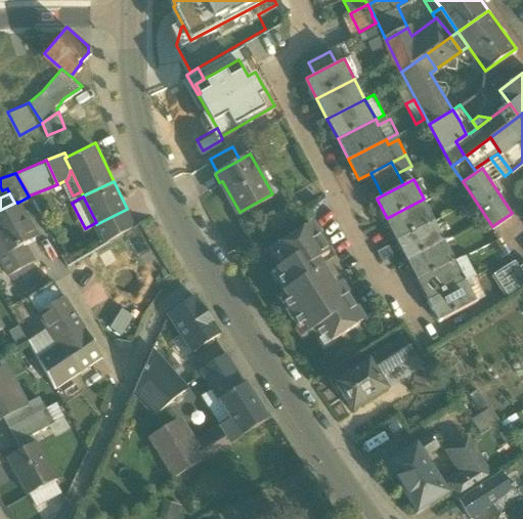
[(387,218),(397,239),(434,219),(424,199),(387,218)]
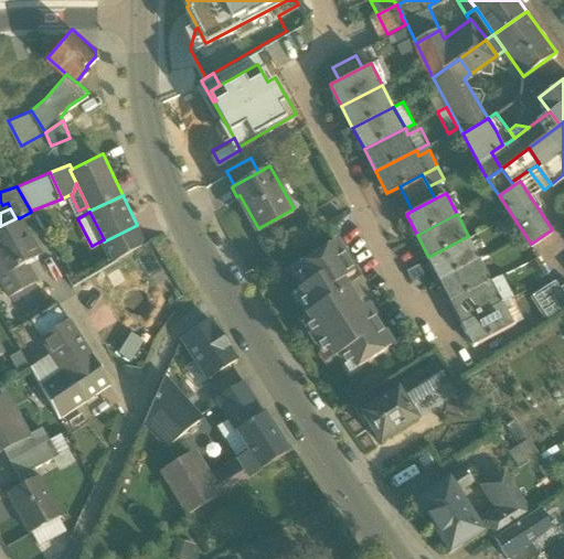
[(0,273),(24,260),(39,253),(19,218),(18,217),(16,218),(0,226),(0,273)]
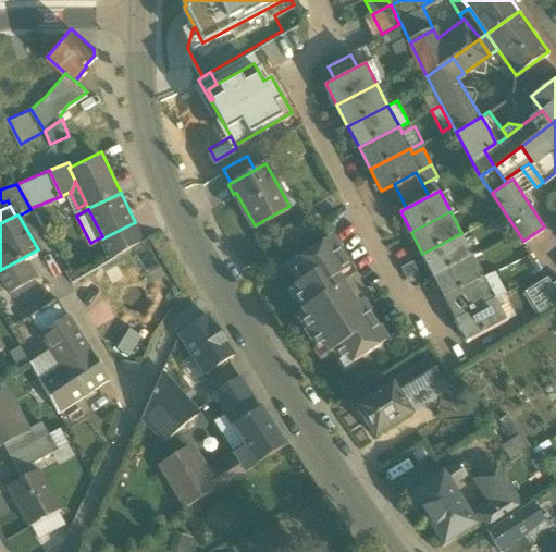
[(143,237),(135,222),(126,227),(134,243),(143,237)]
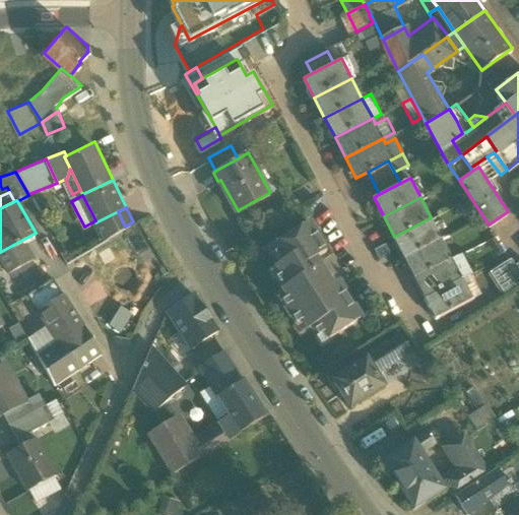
[(95,222),(104,239),(125,227),(118,211),(95,222)]
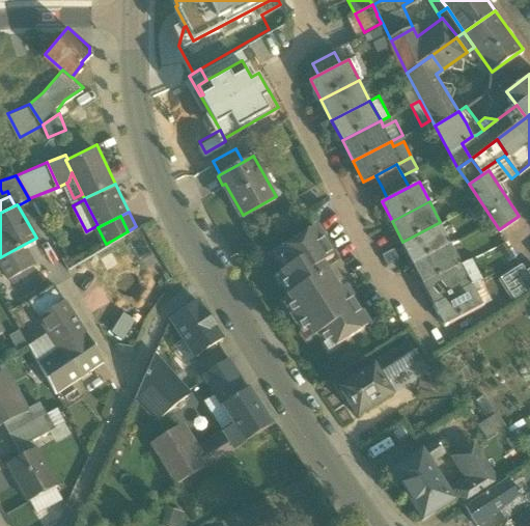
[(402,242),(413,261),(450,242),(440,222),(402,242)]
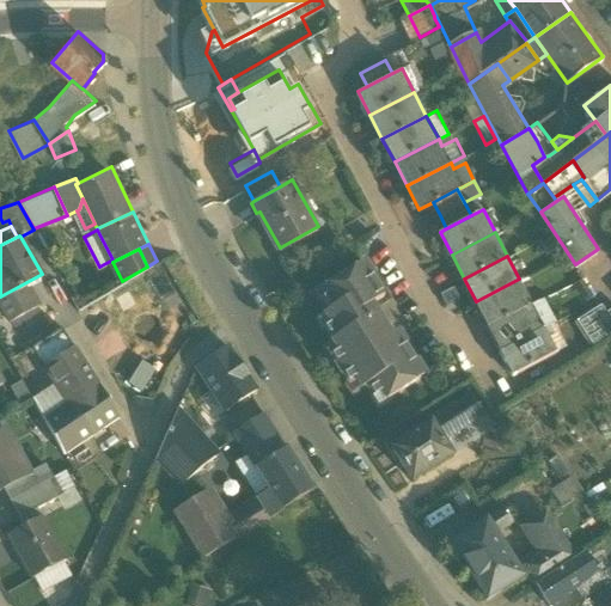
[(382,390),(386,397),(425,372),(396,328),(392,331),(373,300),(385,293),(364,259),(325,283),(329,291),(323,294),(331,306),(325,310),(331,319),(325,324),(334,336),(331,337),(338,348),(333,352),(350,379),(356,375),(362,385),(368,381),(376,395),(382,390)]
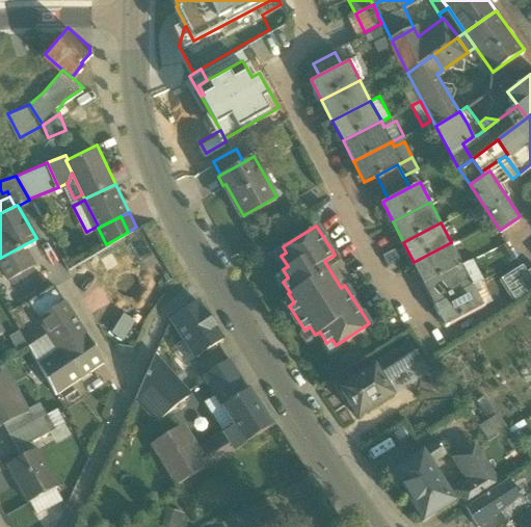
[(414,262),(424,282),(462,263),(451,242),(414,262)]
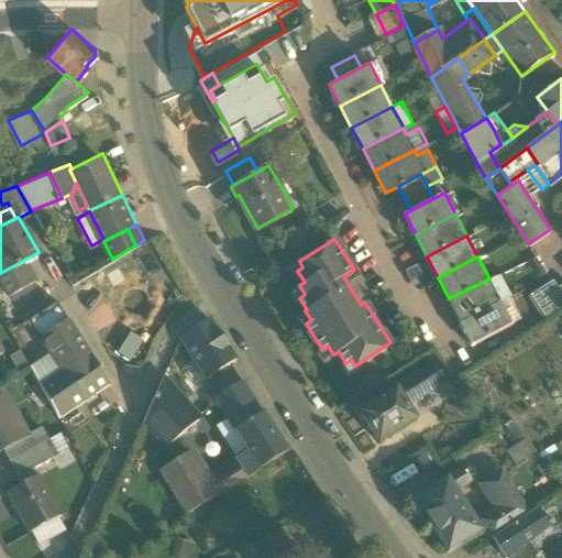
[(35,279),(24,260),(0,273),(0,277),(9,293),(35,279)]
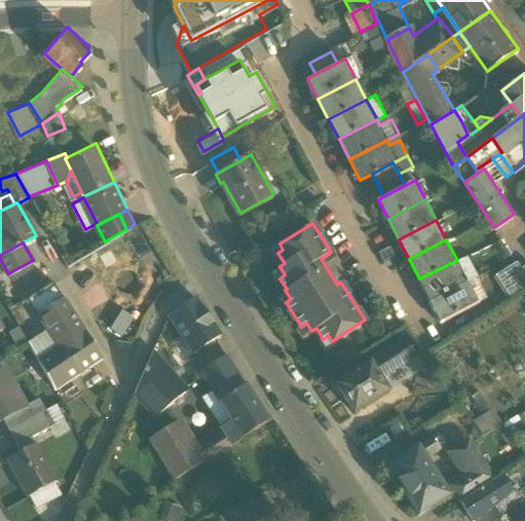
[(467,254),(457,260),(467,280),(477,275),(478,274),(467,254)]
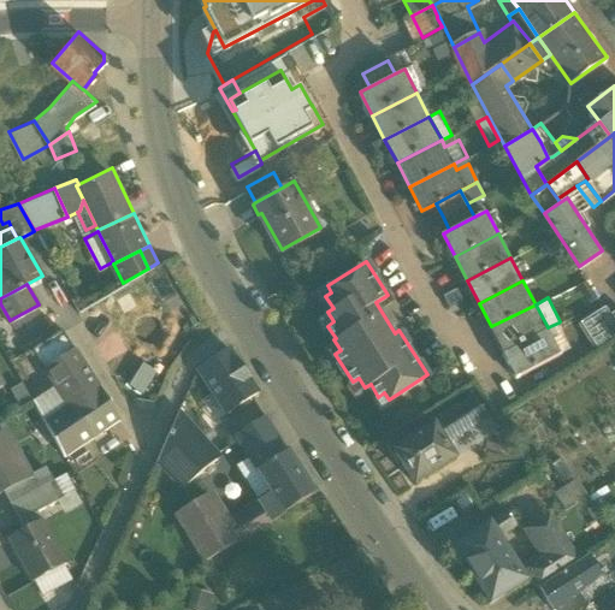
[(22,343),(51,326),(39,305),(10,320),(22,343)]
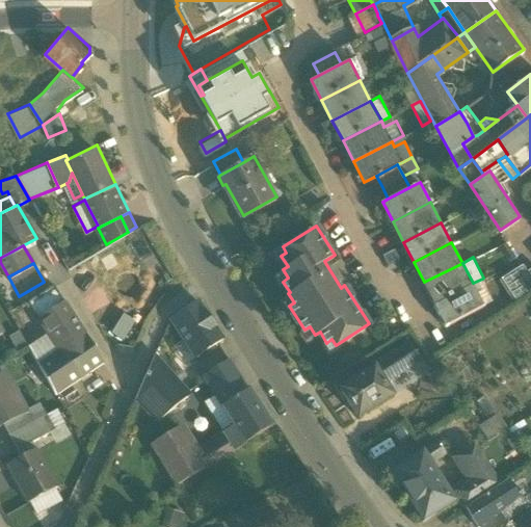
[(424,282),(435,302),(473,283),(462,263),(424,282)]
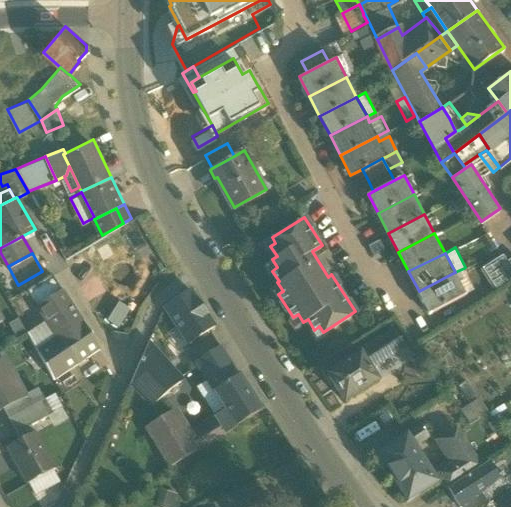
[(483,267),(495,286),(510,276),(510,264),(507,259),(504,254),(483,267)]
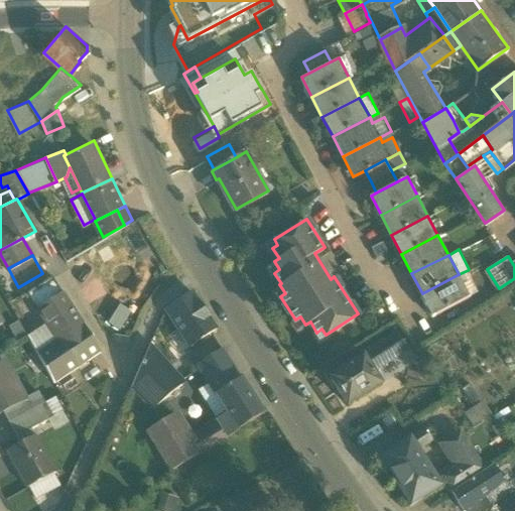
[(478,291),(468,270),(459,274),(470,295),(478,291)]
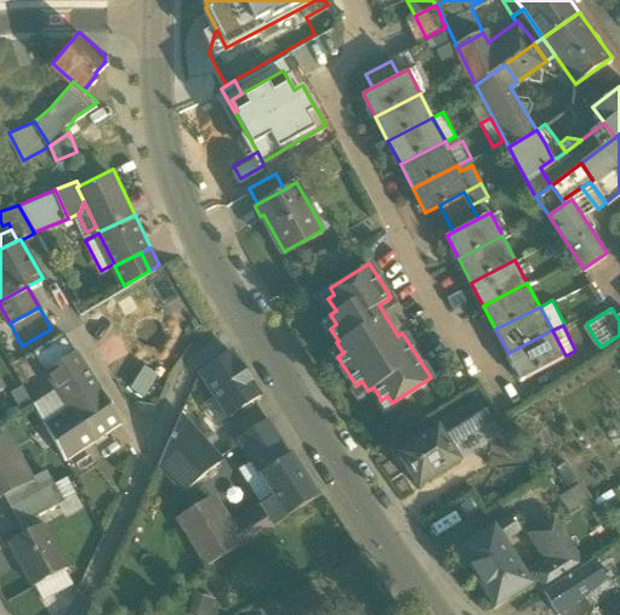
[(51,329),(22,346),(27,354),(34,349),(55,336),(51,329)]
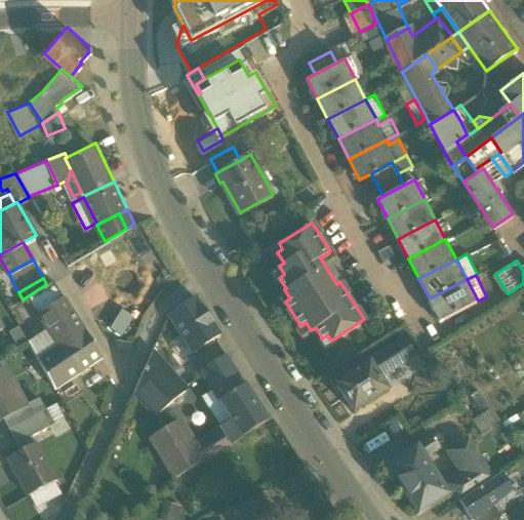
[(478,301),(467,279),(430,298),(441,320),(478,301)]
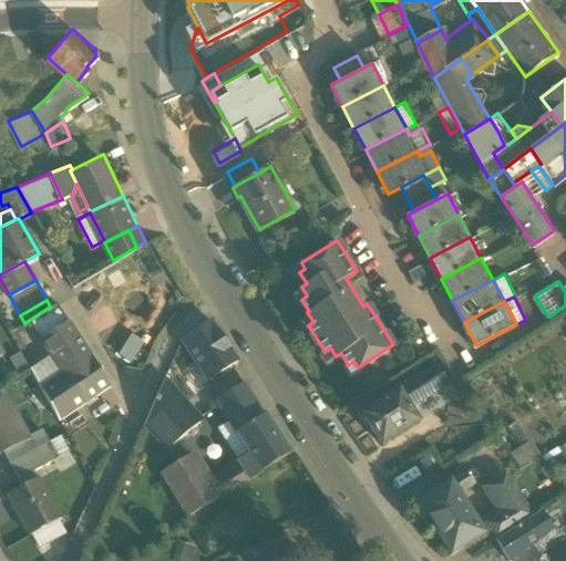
[(31,319),(42,336),(70,319),(58,302),(50,307),(31,319)]
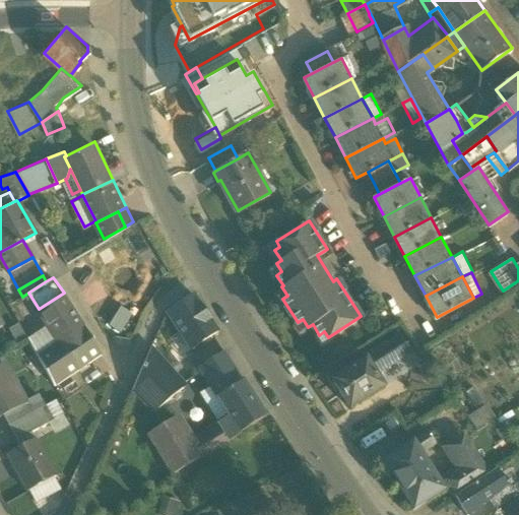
[(180,327),(192,346),(218,328),(194,292),(168,309),(180,327)]
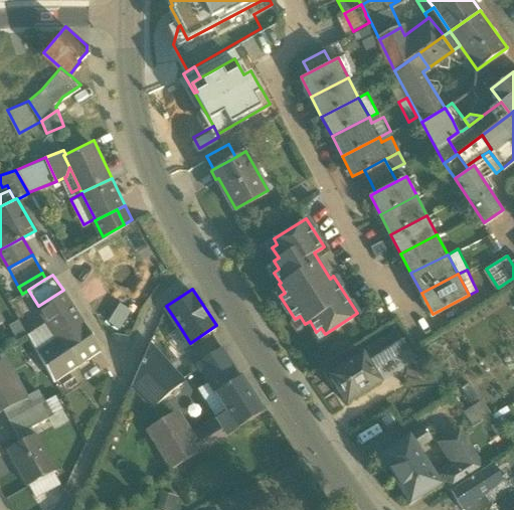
[(38,306),(47,319),(58,336),(82,320),(63,290),(38,306)]
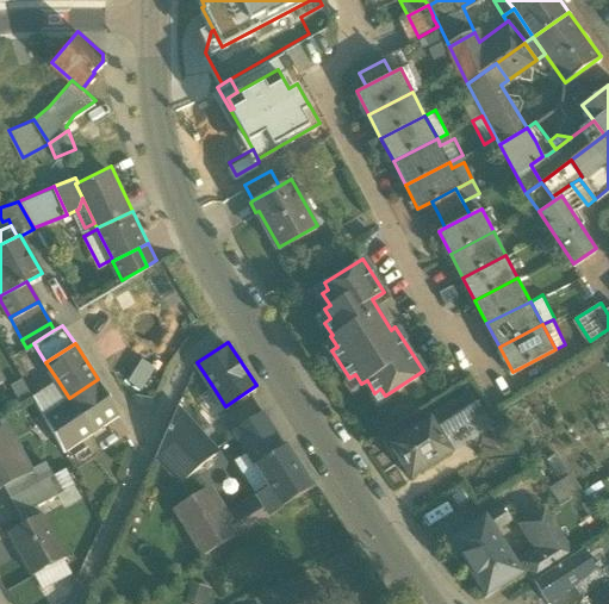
[(156,365),(142,356),(128,379),(142,387),(156,365)]
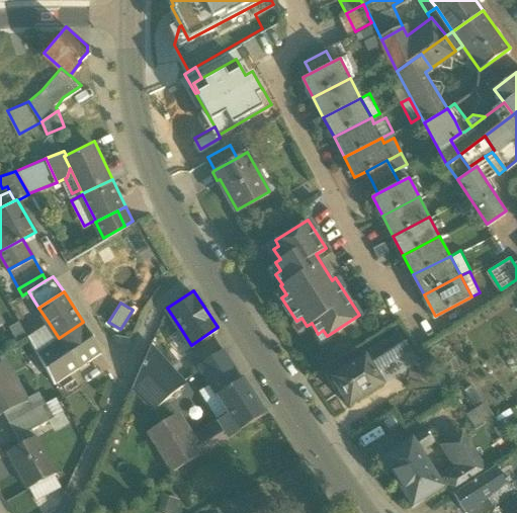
[(20,319),(9,325),(16,339),(27,333),(20,319)]
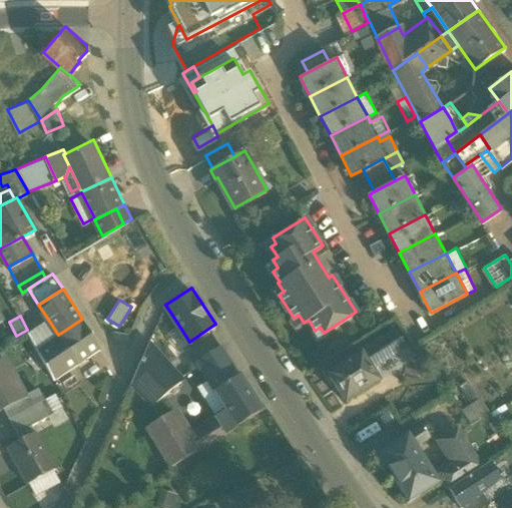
[(37,348),(58,335),(47,318),(28,331),(37,348)]
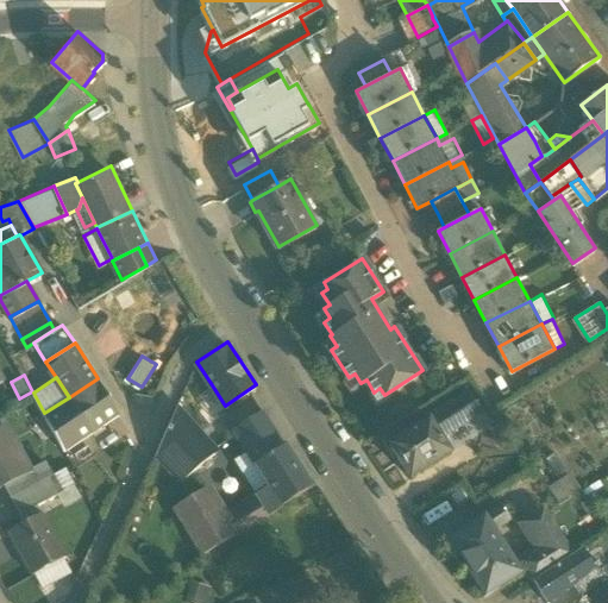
[(119,412),(98,378),(69,397),(44,413),(64,447),(119,412)]
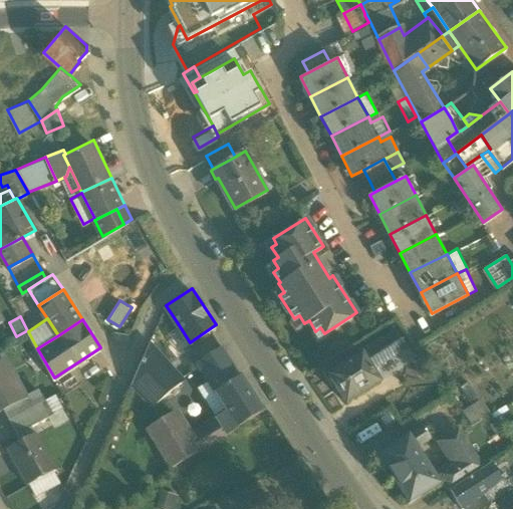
[(178,349),(190,342),(178,323),(166,330),(178,349)]
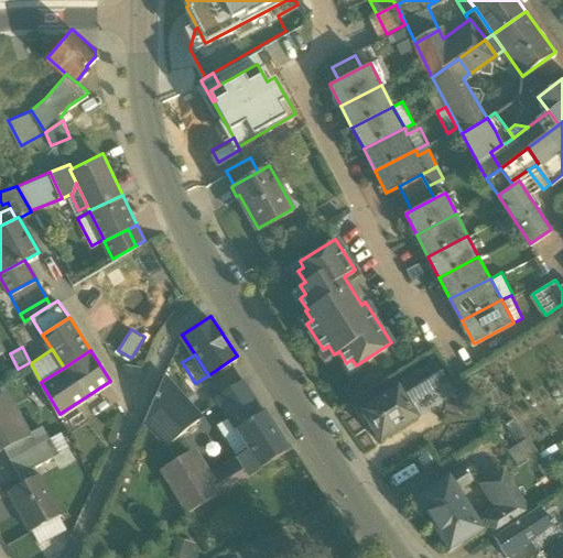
[(433,362),(411,376),(422,393),(444,380),(433,362)]
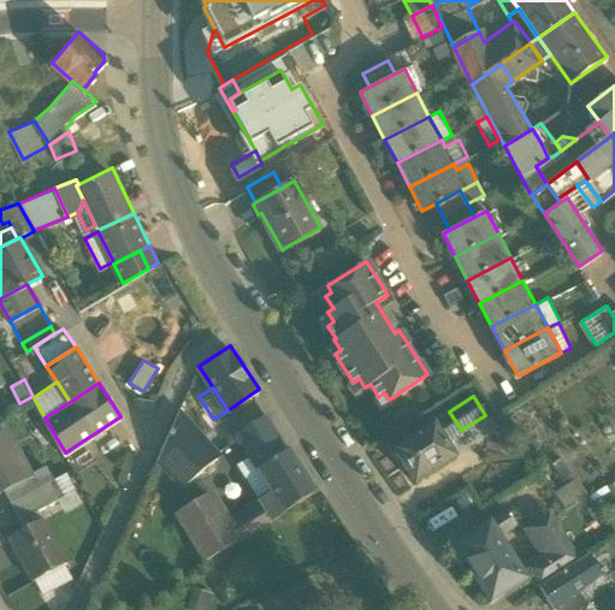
[(189,420),(201,434),(212,426),(200,412),(189,420)]
